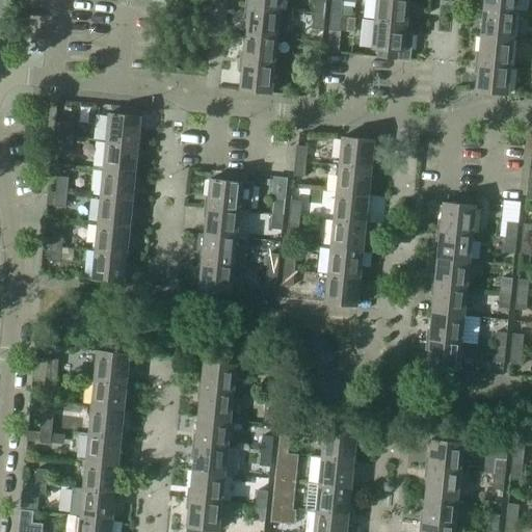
[(249,0),(249,6),(282,10),(282,0),(249,0)]
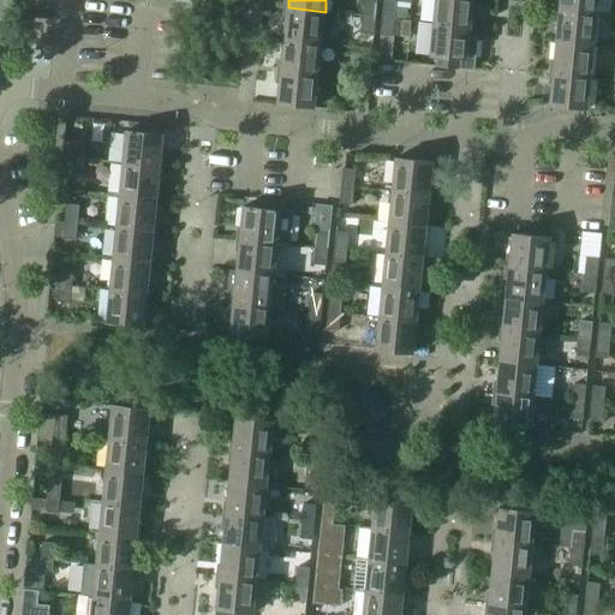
[(365,0),(364,16),(376,17),(377,0),(365,0)]
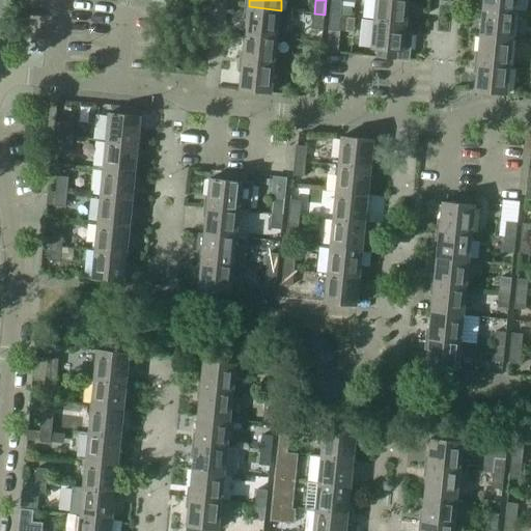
[(332,0),(331,15),(341,16),(342,1),(332,0)]
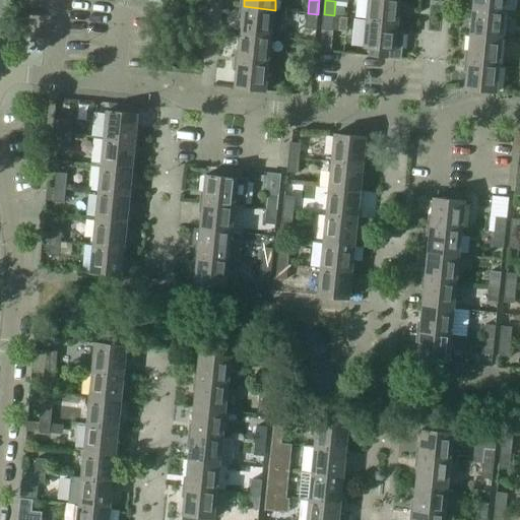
[(369,0),(367,19),(398,22),(400,0),(369,0)]
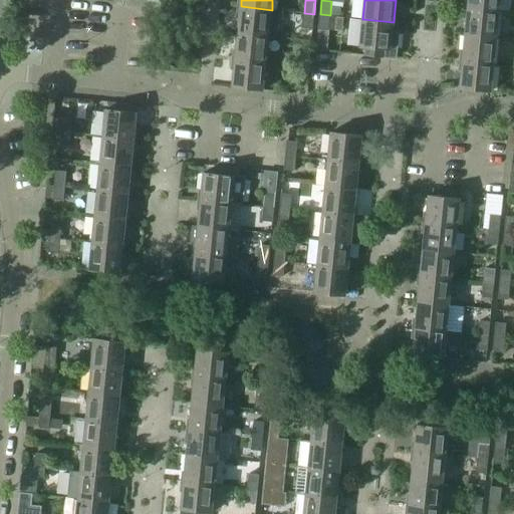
[(468,0),(468,8),(499,11),(500,0),(468,0)]
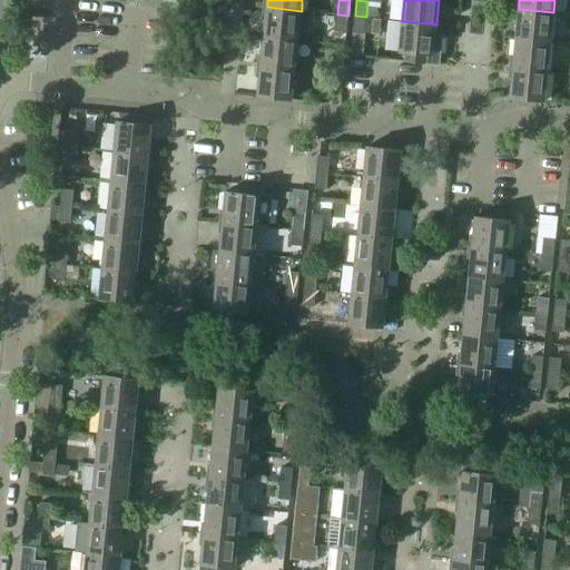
[(302,11),(267,7),(264,37),(298,40),(307,41),(311,11),(302,11)]
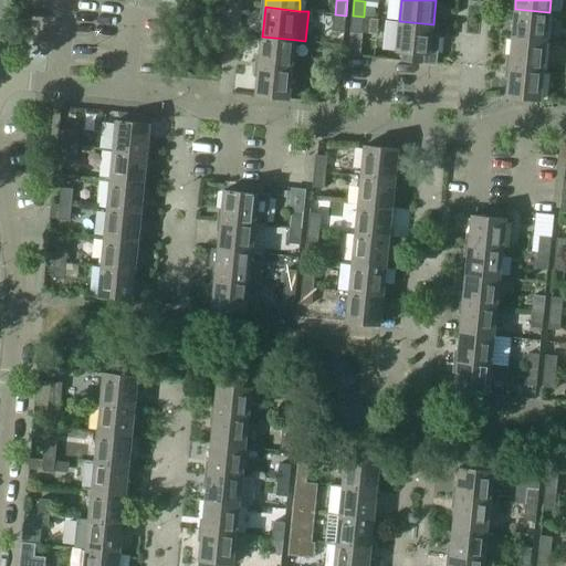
[(515,9),(512,38),(547,41),(549,12),(515,9)]
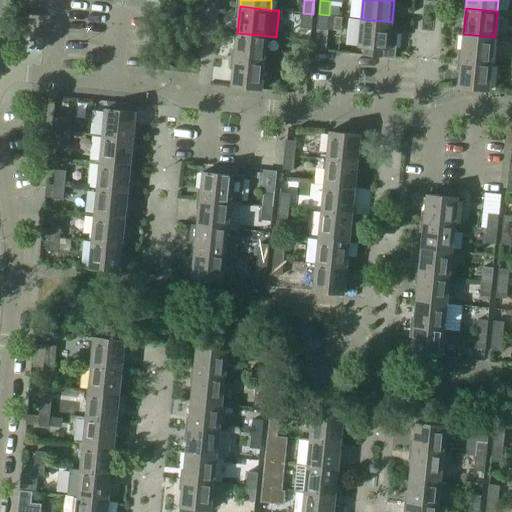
[(313,14),(303,13),(302,27),(312,28),(313,14)]
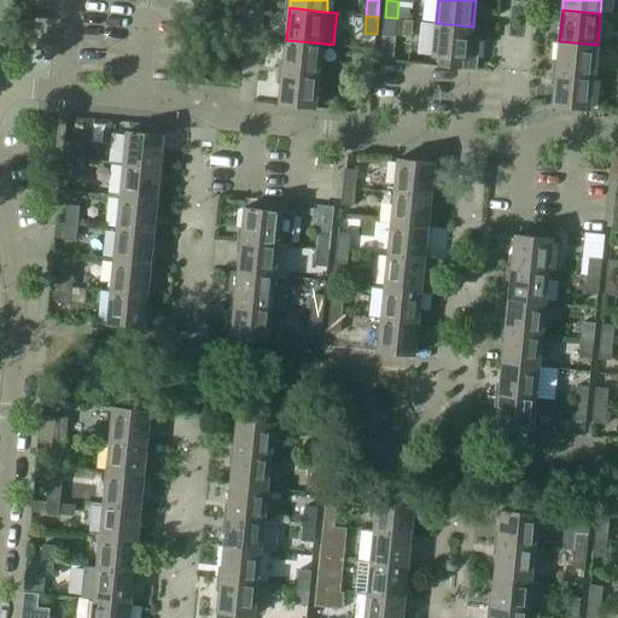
[(397,18),(385,17),(380,60),(392,62),(397,18)]
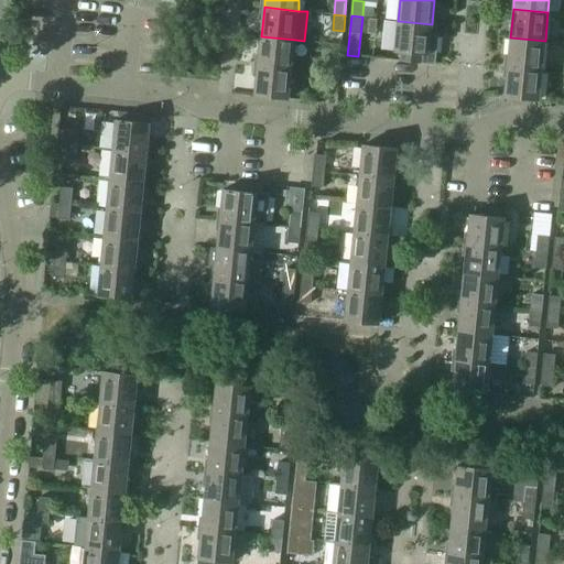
[(432,24),(398,21),(394,51),(402,51),(401,60),(435,64),(438,35),(431,34),(432,24)]
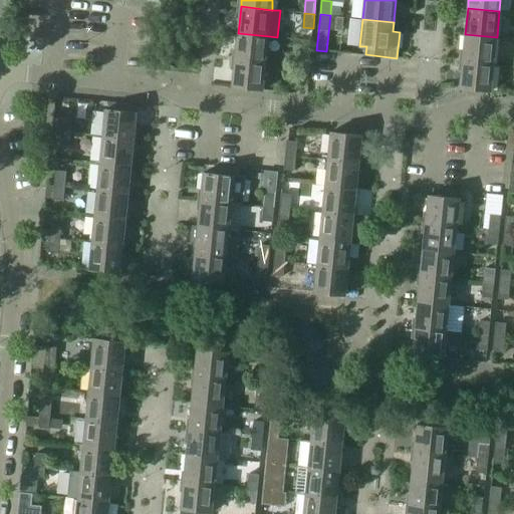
[(238,33),(235,59),(266,62),(269,36),(238,33)]
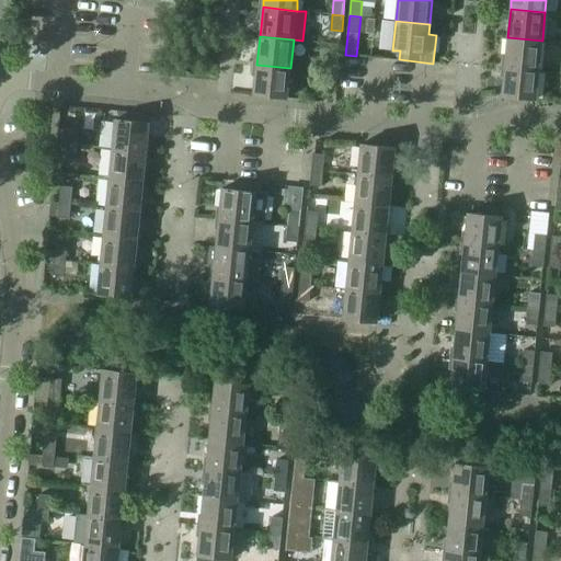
[(507,37),(505,66),(539,69),(542,41),(507,37)]
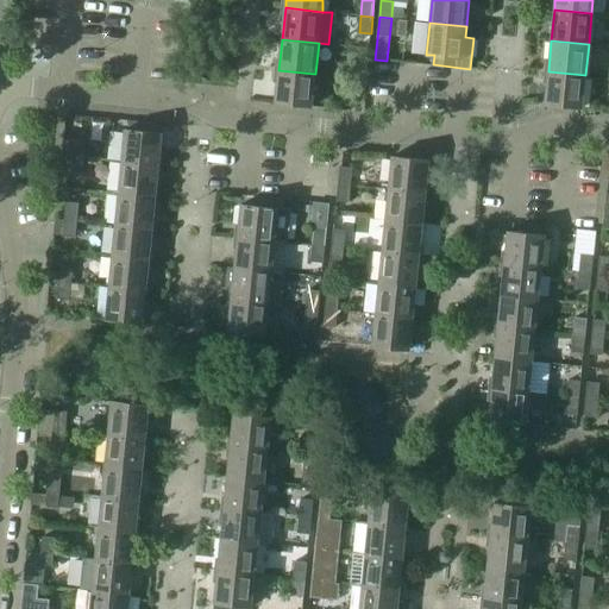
[(356,61),(355,77),(366,79),(368,62),(356,61)]
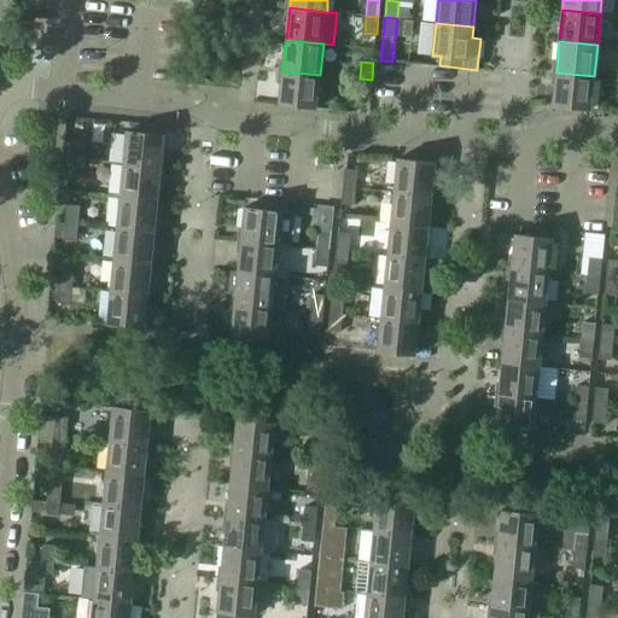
[(320,75),(283,71),(280,104),(318,108),(320,75)]
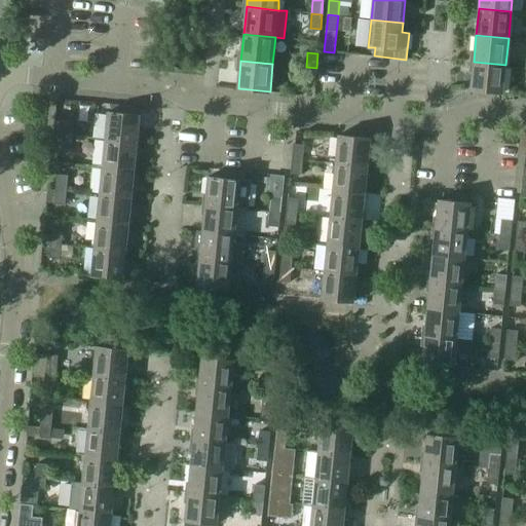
[(505,65),(474,62),(471,89),(502,92),(505,65)]
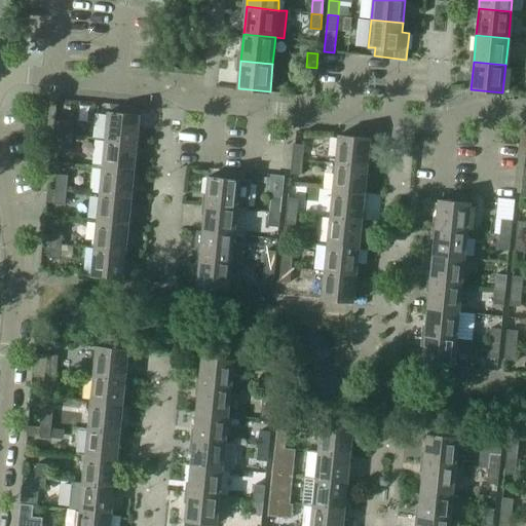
[(316,68),(306,67),(304,82),(314,83),(316,68)]
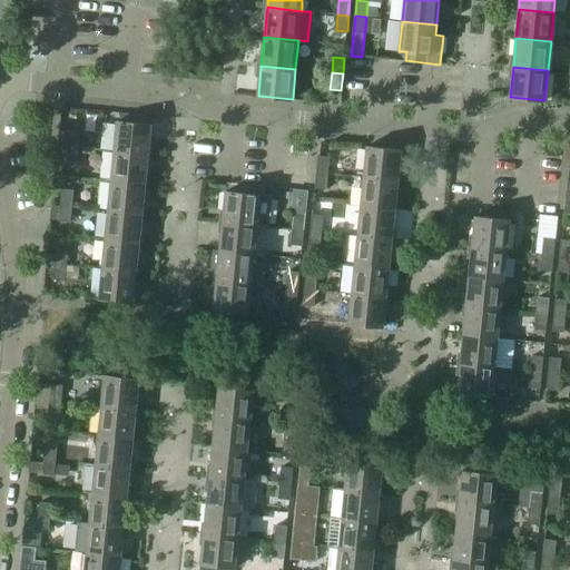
[(117,121),(115,151),(149,155),(153,125),(117,121)]
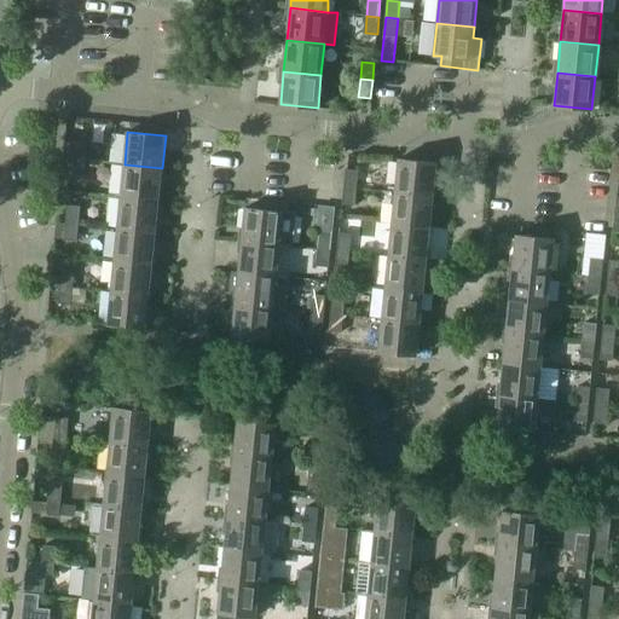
[(75,142),(74,158),(86,160),(87,143),(75,142)]
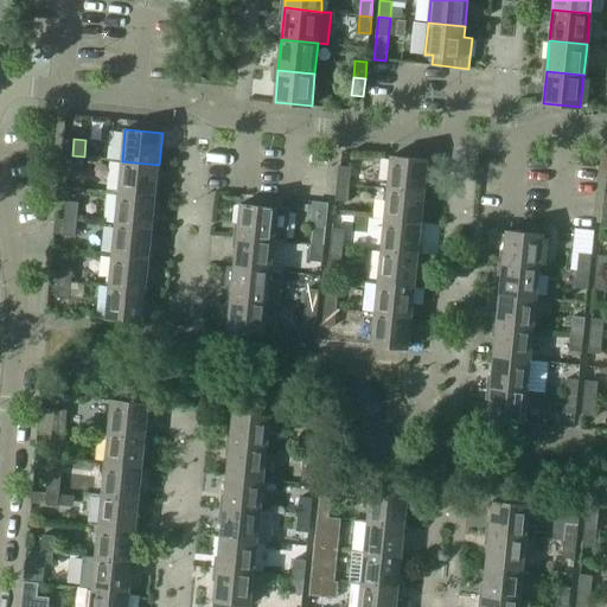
[(84,157),(72,155),(70,173),(82,174),(84,157)]
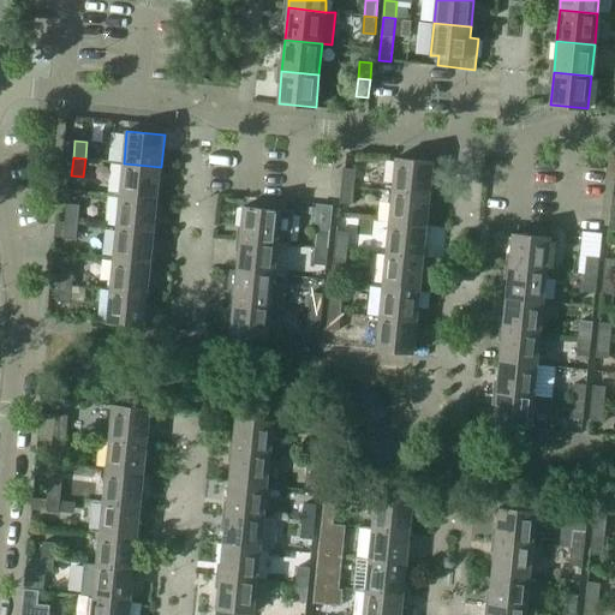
[(396,157),(393,191),(430,195),(434,161),(396,157)]
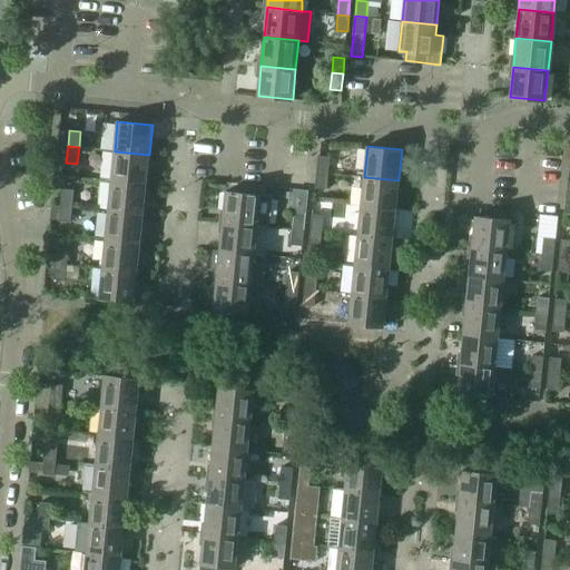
[(115,151),(111,180),(146,184),(149,155),(115,151)]
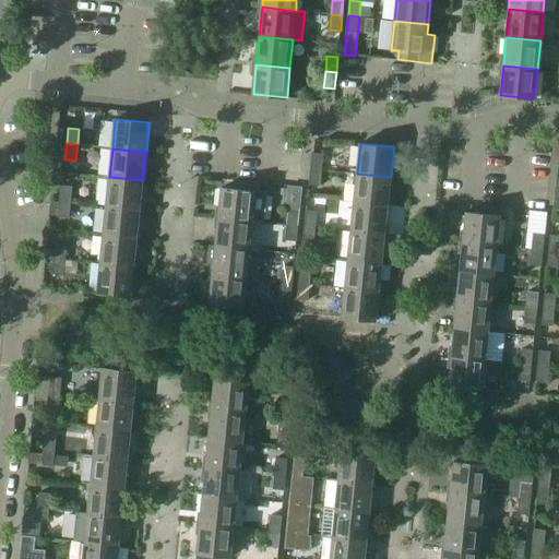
[(312,153),(311,168),(322,169),(323,154),(312,153)]
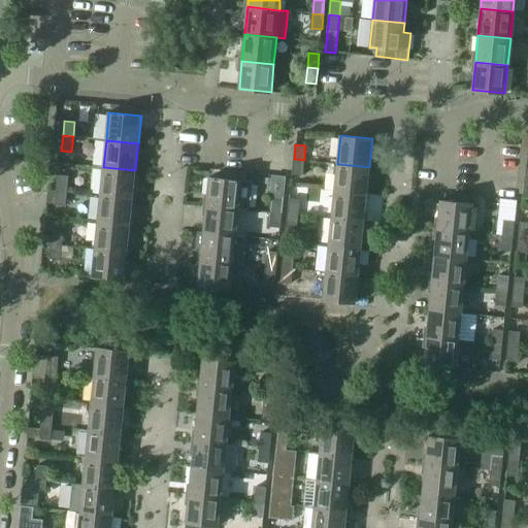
[(304,160),(294,159),(292,174),(302,175),(304,160)]
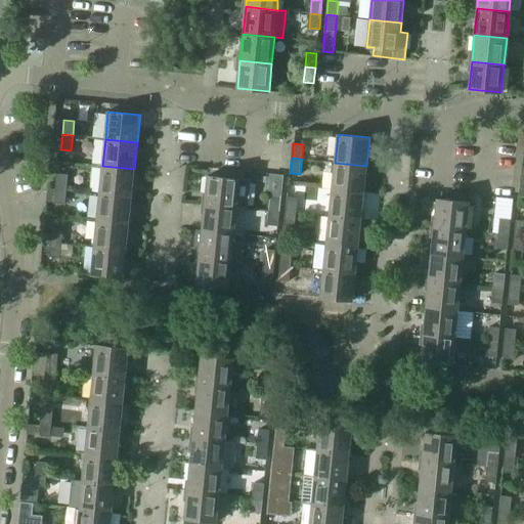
[(335,163),(332,189),(363,192),(366,166),(335,163)]
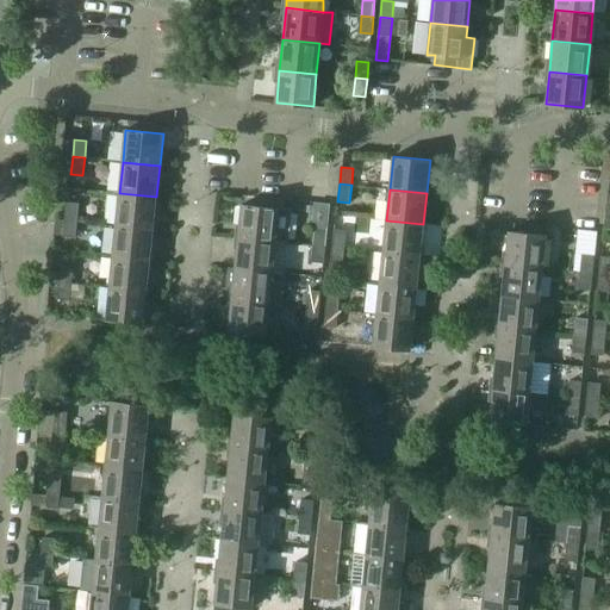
[(119,193),(116,224),(154,228),(156,197),(119,193)]
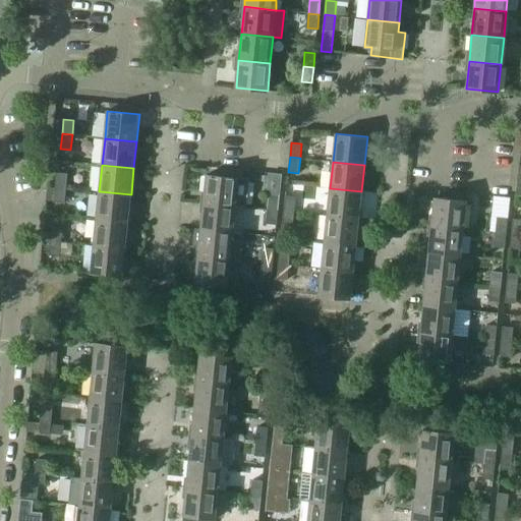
[(58,173),(56,187),(66,188),(68,174),(58,173)]
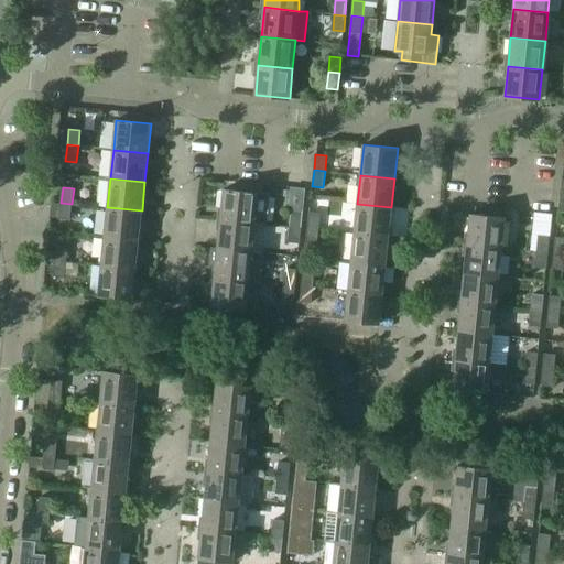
[(224,190),(220,219),(255,223),(266,224),(269,194),(224,190)]
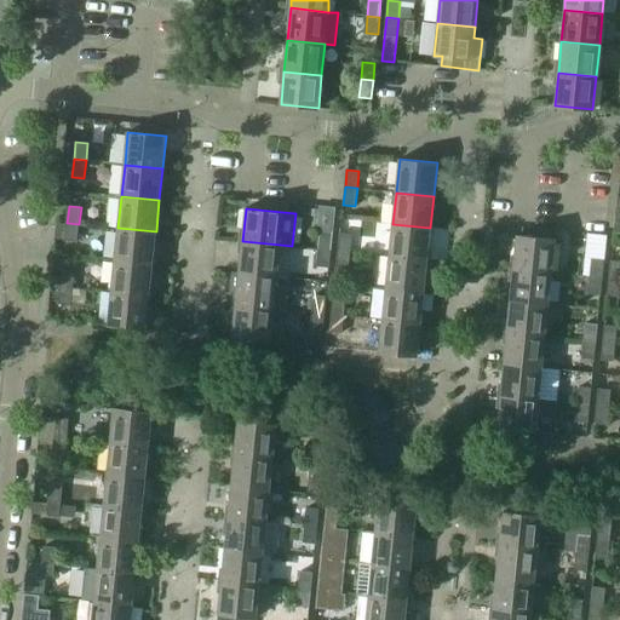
[(79,224),(67,223),(65,240),(78,241),(79,224)]
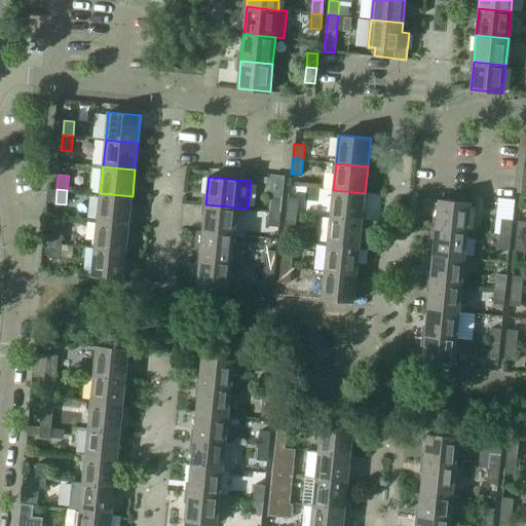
[(333,190),(331,217),(363,220),(365,193),(333,190)]
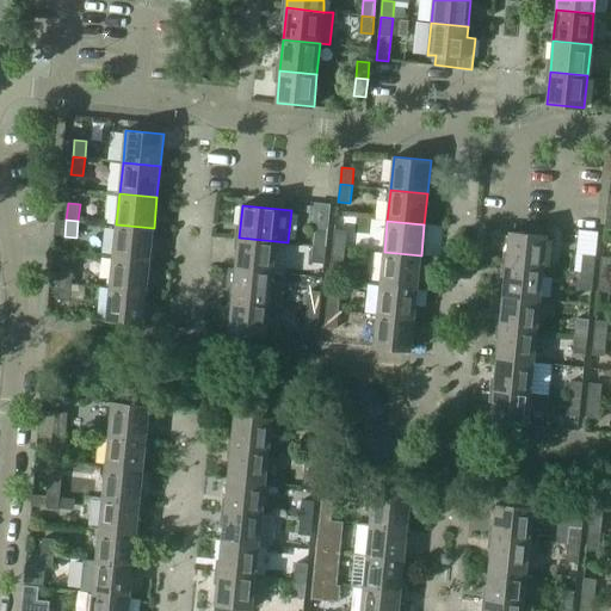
[(116,224),(113,257),(150,260),(154,228),(116,224)]
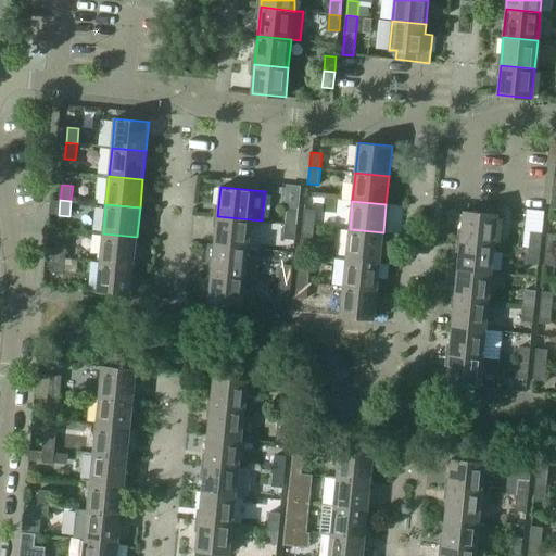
[(288,207),(286,223),(297,224),(299,209),(288,207)]
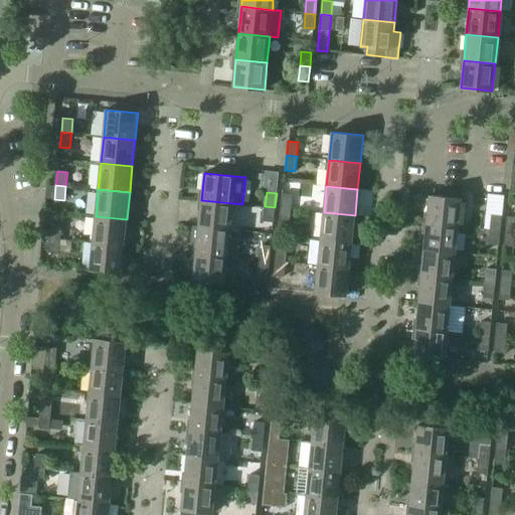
[(283,193),(281,208),(291,209),(293,194),(283,193)]
